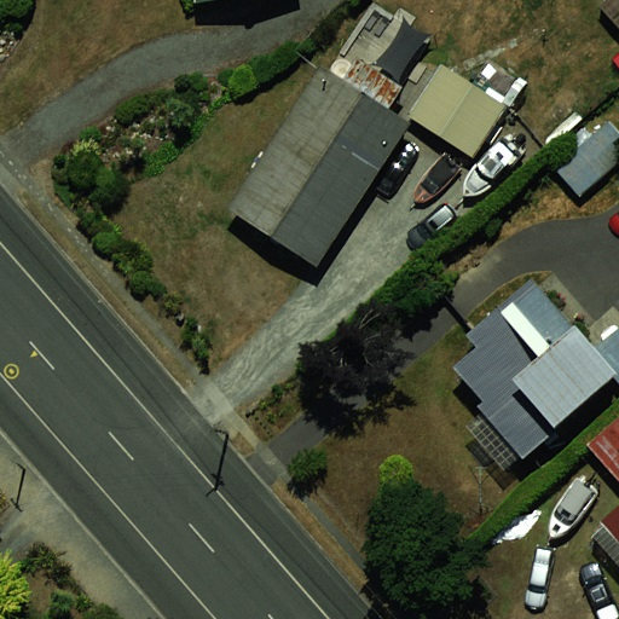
[(311,55),(226,208),(323,262),(409,108),(311,55)]
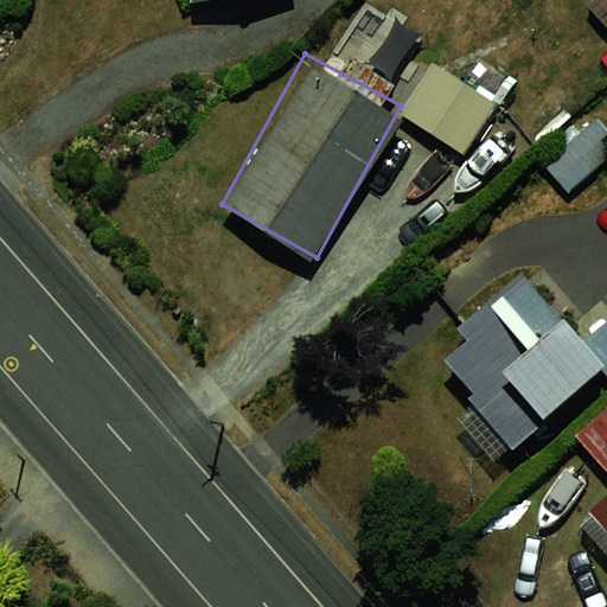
[(519,115),(442,63),(404,115),(462,154),(470,144),(490,158),(519,115)]
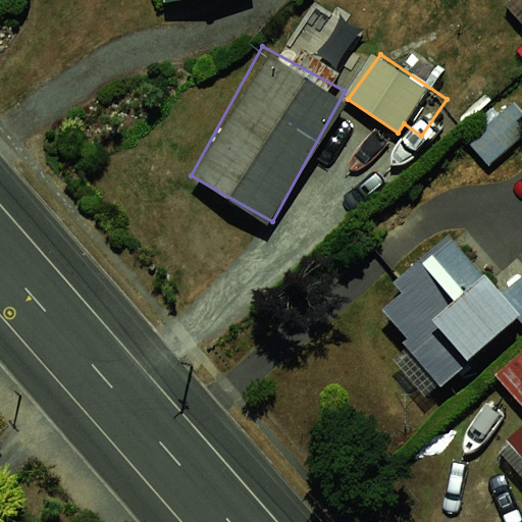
[(448,235),(394,281),(403,293),(382,310),(408,340),(404,343),(440,385),(461,368),(432,334),(439,328),(467,360),(518,316),(448,235)]
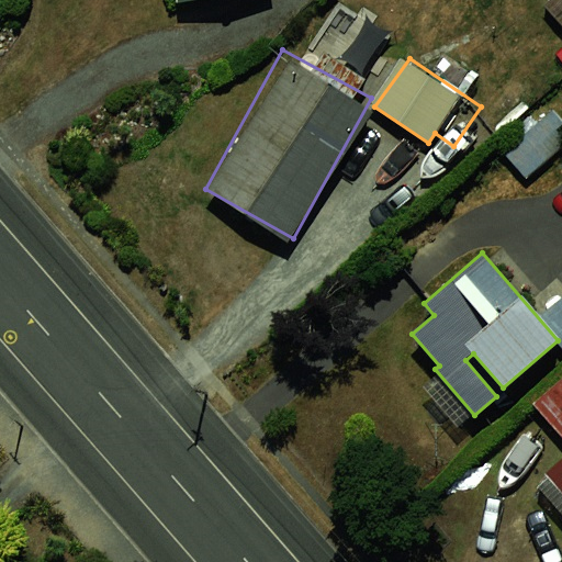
[(561,378),(534,404),(561,435),(561,378)]
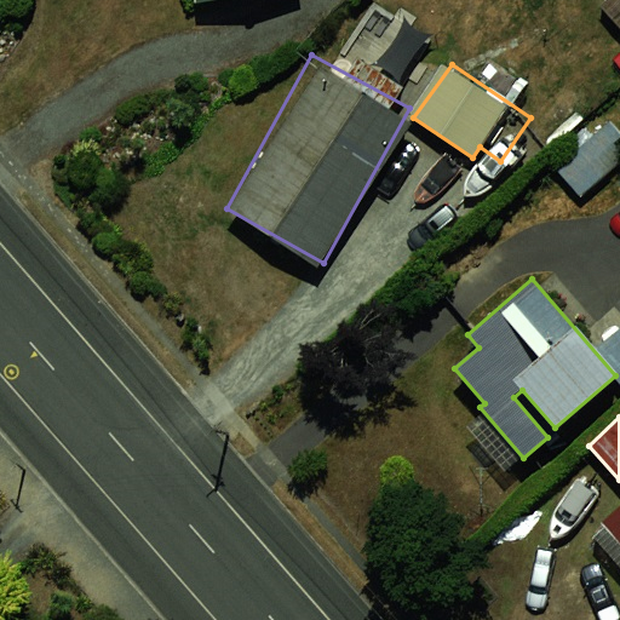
[(619,514),(606,526),(619,543),(619,514)]
